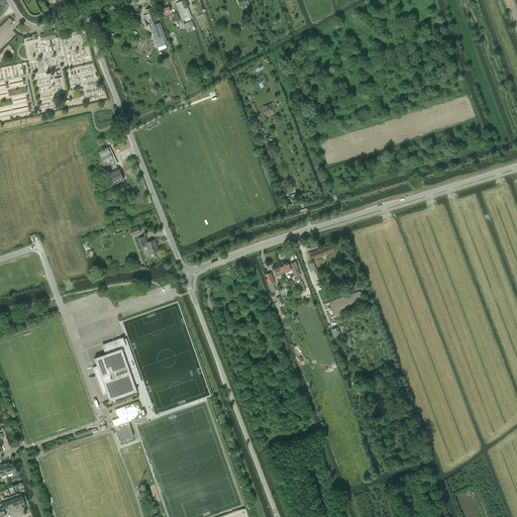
[(182,19),(191,16),(188,7),(189,7),(186,0),(184,0),(176,3),(182,19)]
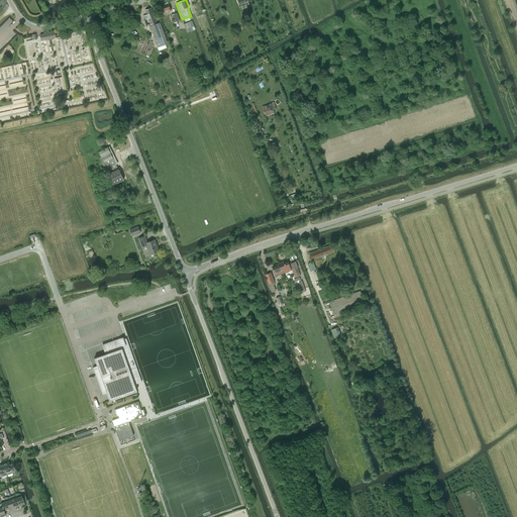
[(162,10),(158,11),(161,18),(165,16),(164,14),(171,11),(169,5),(165,7),(164,7),(163,7),(162,8),(162,10)]
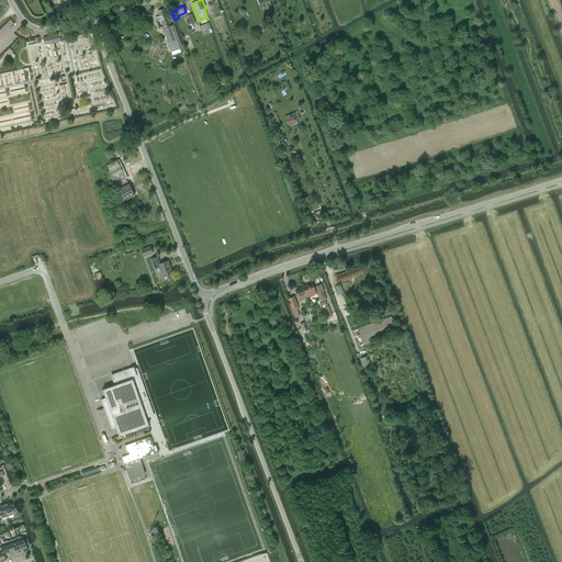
[(164,26),(169,25),(164,9),(158,11),(159,17),(156,18),(157,21),(161,20),(164,26)]
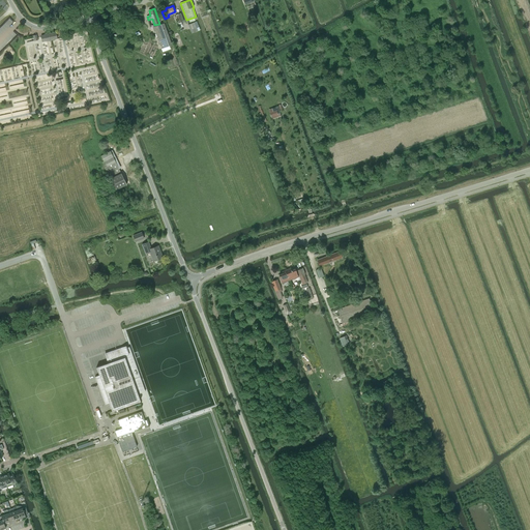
[(192,33),(198,31),(194,23),(188,25),(192,33)]
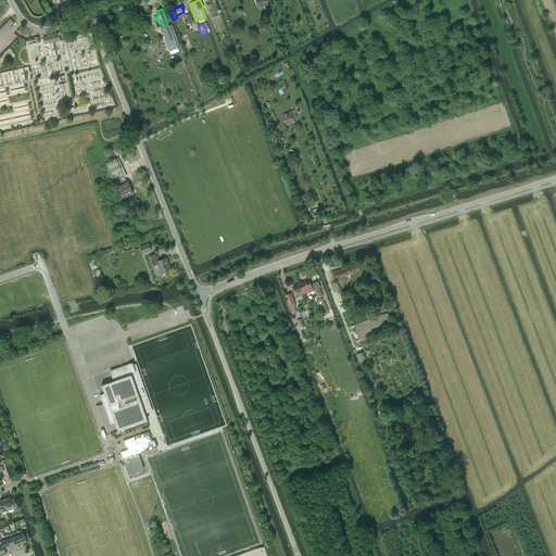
[(168,26),(161,28),(169,51),(171,54),(178,51),(177,48),(168,26)]
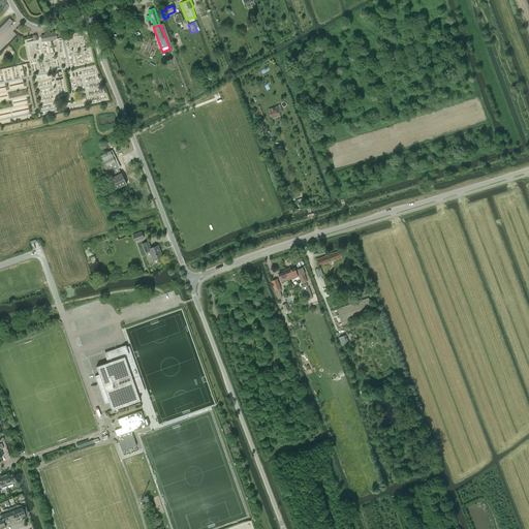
[(45,41),(57,38),(55,32),(44,35),(41,36),(42,41),(45,40),(45,41)]
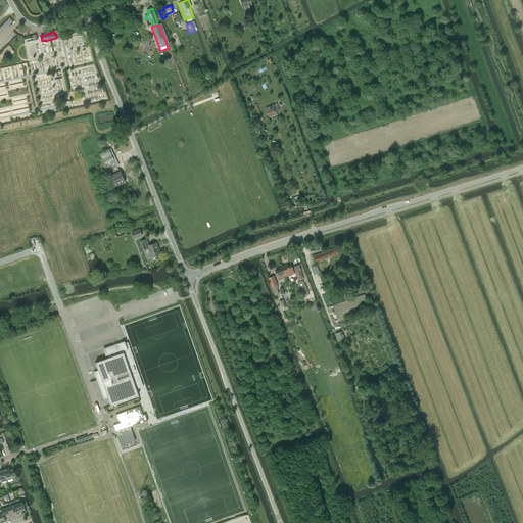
[(269,109),(266,110),(267,115),(274,113),(276,112),(274,105),(268,107),(269,109)]
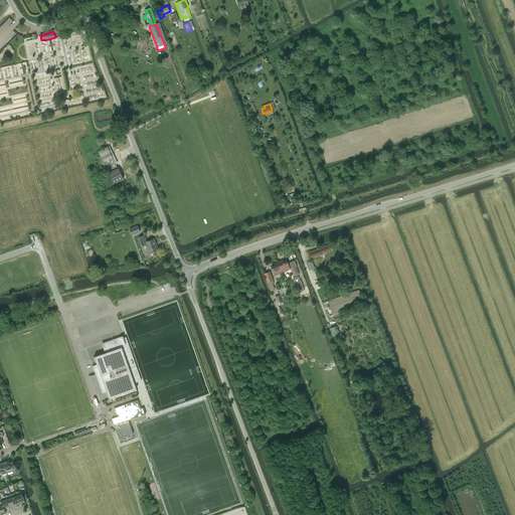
[(101,157),(99,157),(112,184),(123,179),(107,147),(98,151),(101,157)]
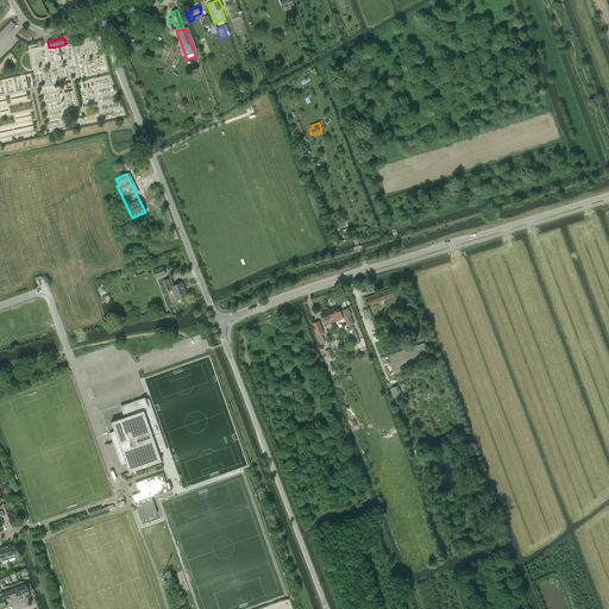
[(165,274),(163,268),(152,271),(155,277),(165,274)]
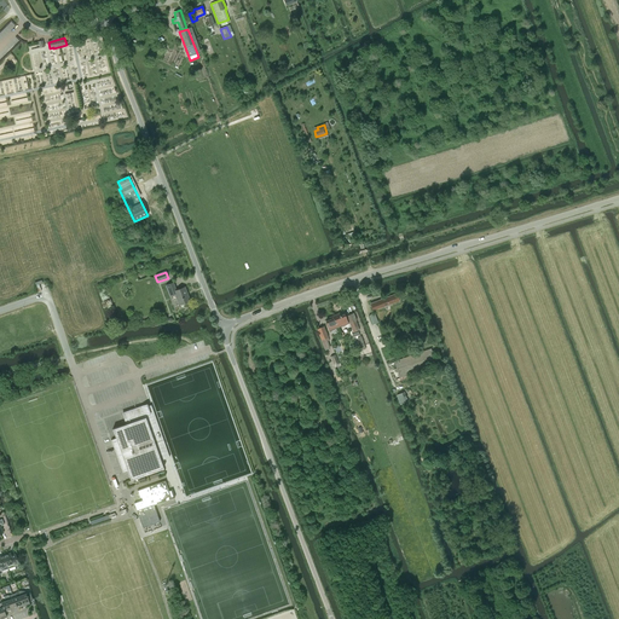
[(166,285),(168,290),(171,295),(174,294),(179,305),(189,301),(185,293),(186,293),(185,287),(177,290),(173,282),(166,285)]
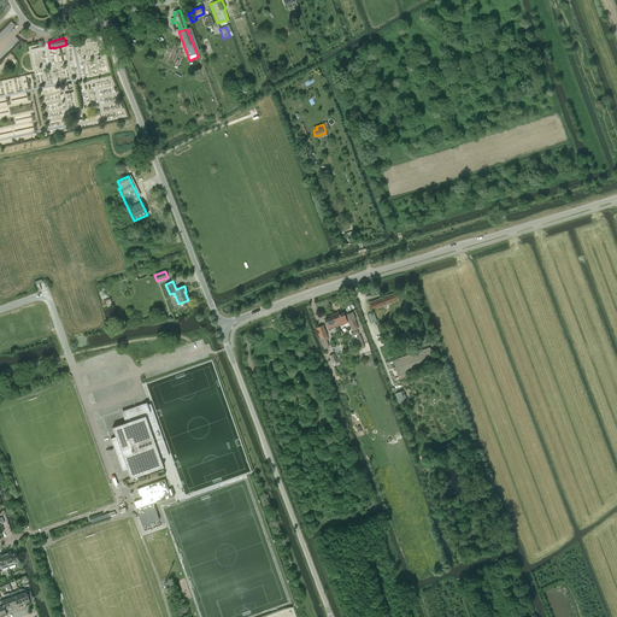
[(372,310),(398,300),(395,292),(369,301),(372,310)]
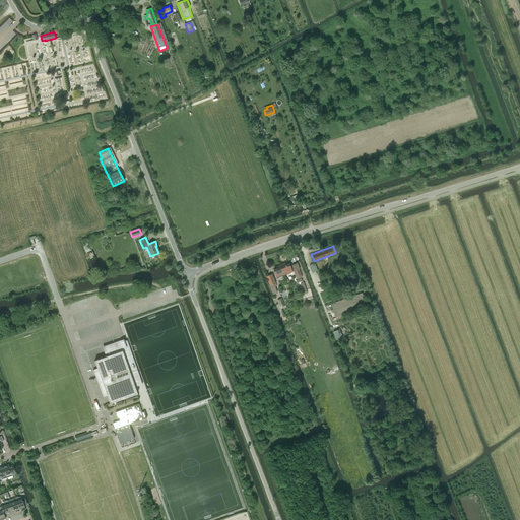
[(281,265),(284,274),(291,271),(289,264),(285,265),(284,264),(281,265)]
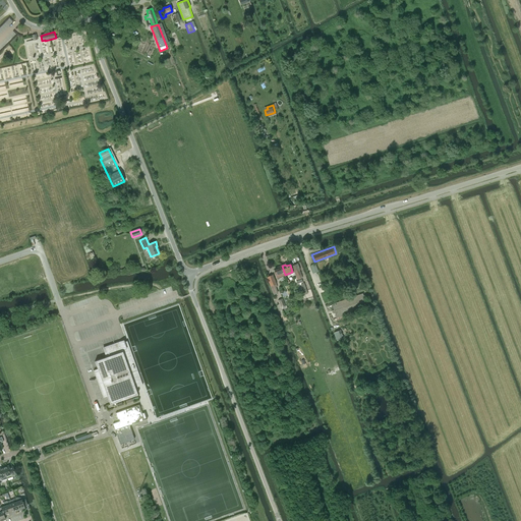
[(277,278),(285,275),(282,266),(277,268),(278,269),(275,270),(277,278)]
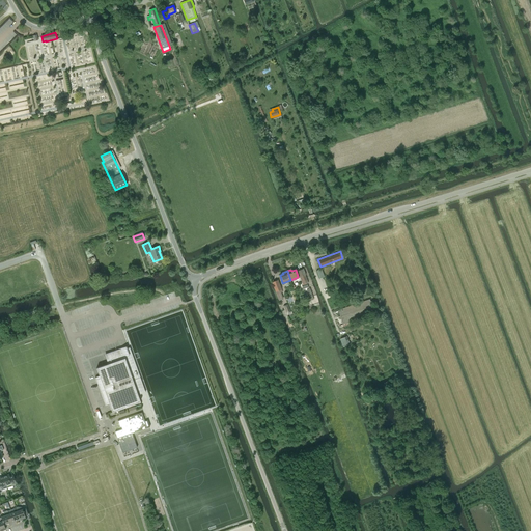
[(305,275),(300,277),(303,285),(308,283),(305,275)]
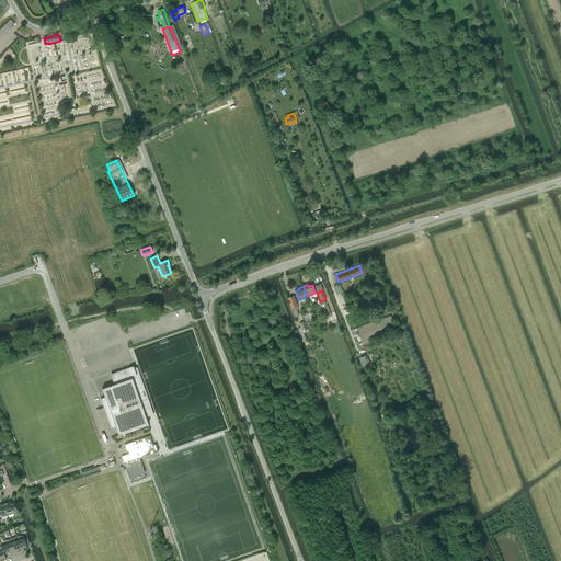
[(287,298),(289,302),(292,308),(297,306),(294,296),(287,298)]
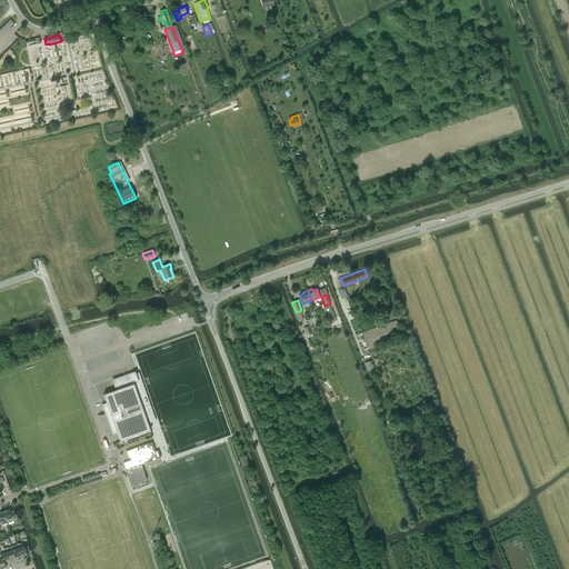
[(397,321),(362,332),(367,347),(401,335),(397,321)]
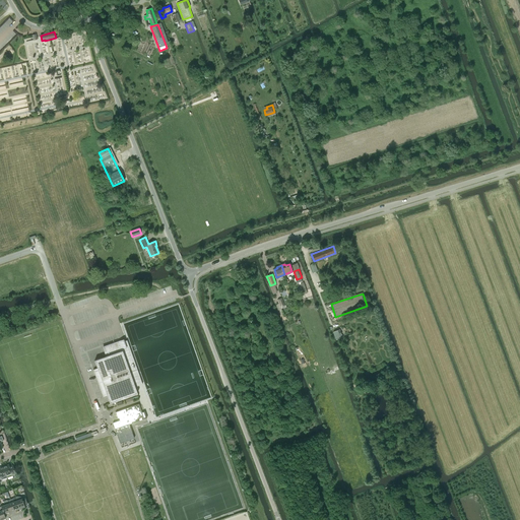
[(333,332),(336,340),(343,337),(339,329),(333,332)]
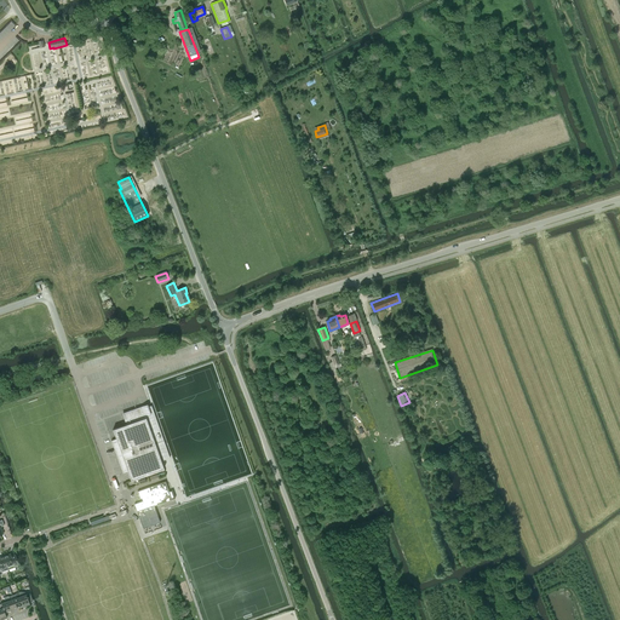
[(116,438),(112,441),(122,472),(127,471),(131,480),(131,481),(164,469),(161,461),(170,458),(151,406),(150,406),(148,407),(148,405),(141,407),(124,413),(126,422),(127,424),(122,426),(113,430),(116,438)]
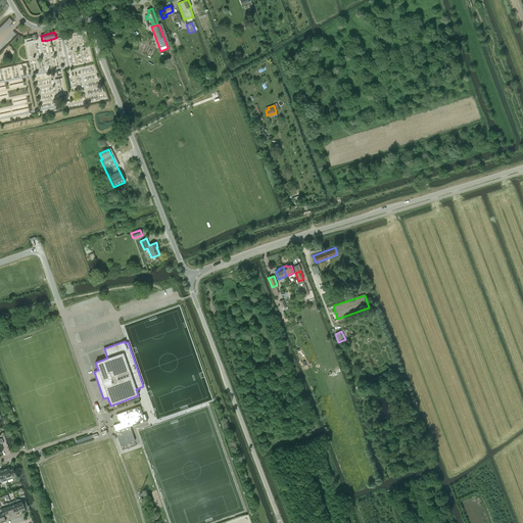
[(152,403),(146,406),(147,407),(148,412),(150,416),(152,416),(154,415),(156,414),(154,410),(152,405),(152,403)]
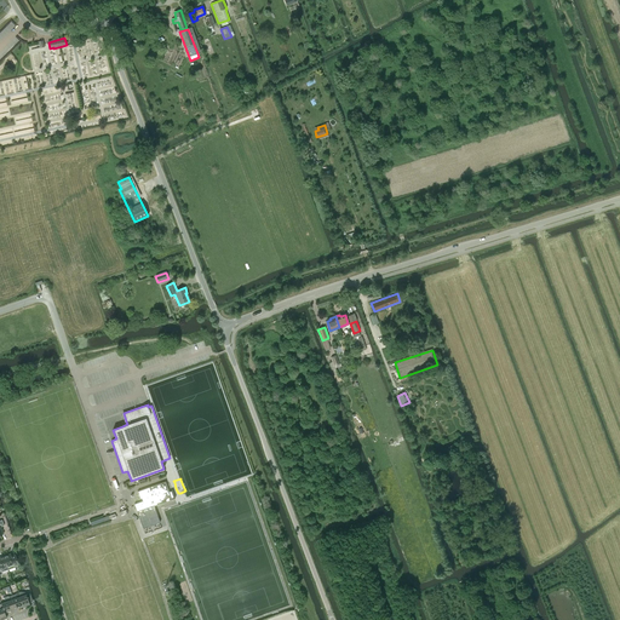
[(168,492),(166,482),(138,492),(141,499),(142,498),(143,501),(135,504),(143,528),(160,522),(154,505),(172,499),(174,498),(172,491),(168,492)]
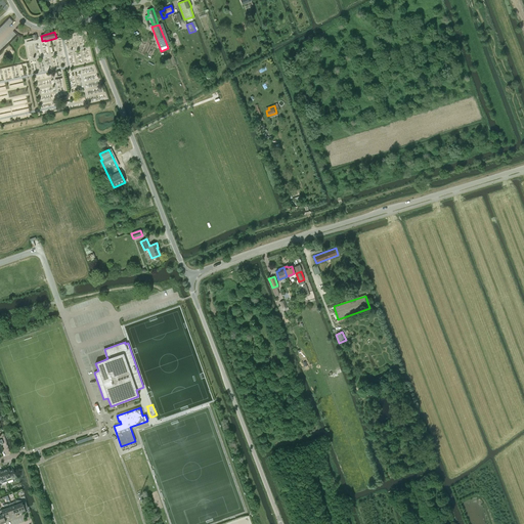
[(92,436),(76,441),(78,444),(93,439),(92,436)]
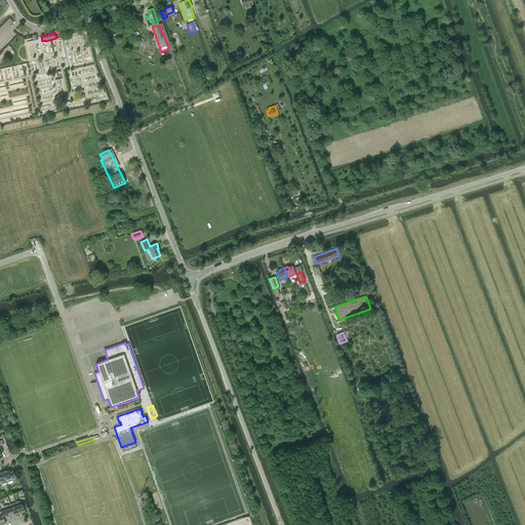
[(8,469),(3,471),(7,482),(12,480),(16,478),(14,471),(10,473),(8,469)]
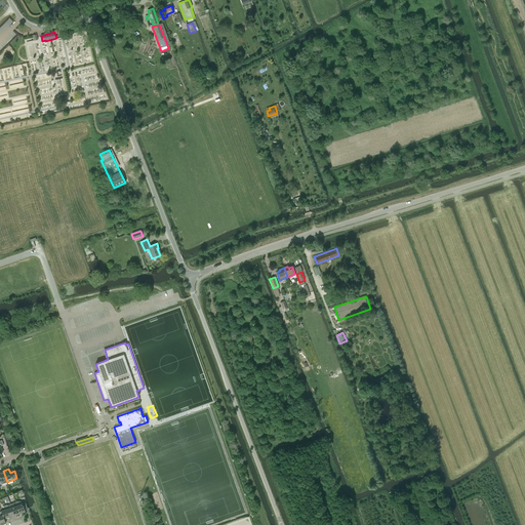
[(17,500),(15,501),(19,514),(26,512),(25,510),(28,509),(26,502),(23,503),(22,501),(18,500),(17,501),(17,500)]
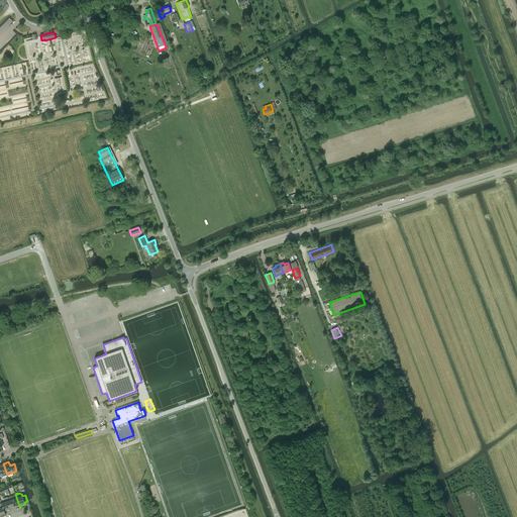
[(19,506),(15,494),(13,495),(10,497),(14,508),(19,506)]
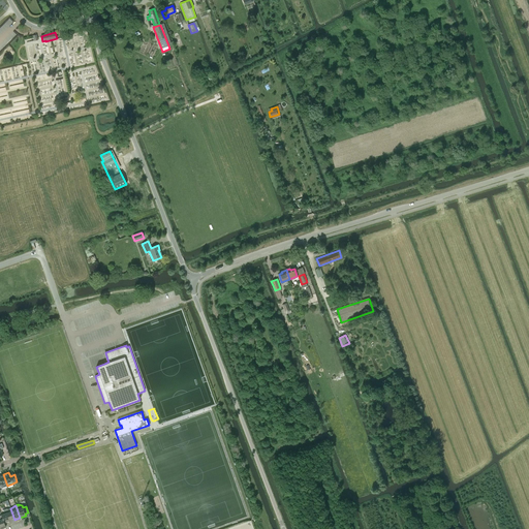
[(9,521),(14,520),(10,508),(7,509),(7,508),(5,509),(9,521)]
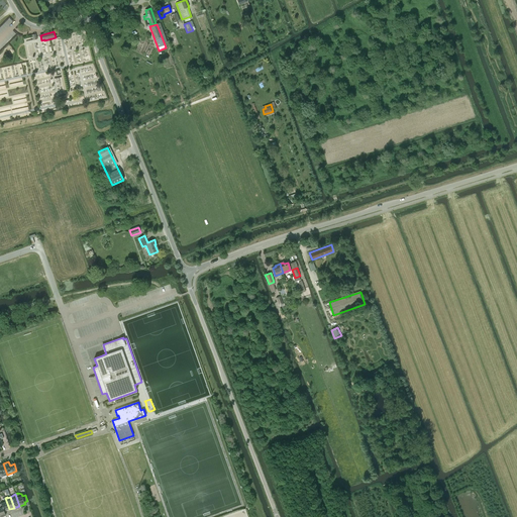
[(1,504),(2,507),(4,511),(9,509),(5,498),(3,498),(4,502),(1,503),(1,504)]
